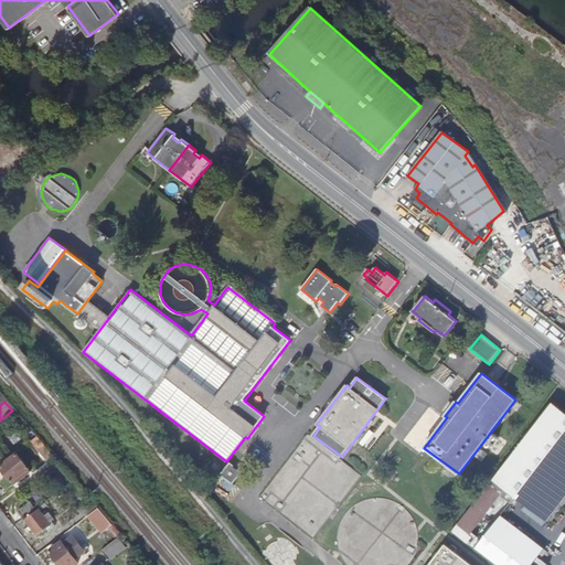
[(564,413),(553,404),(493,481),(543,518),(547,511),(552,514),(564,497),(564,413)]
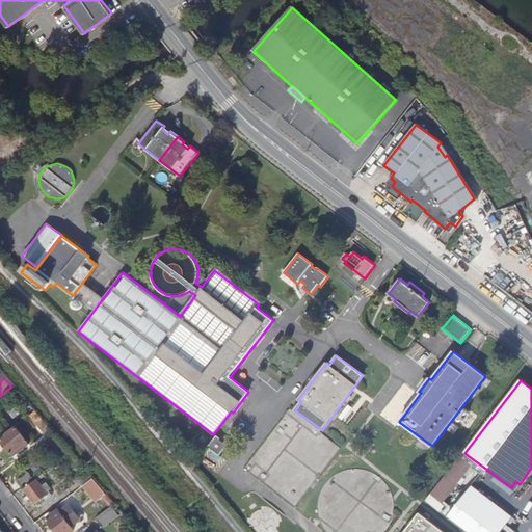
[(40,415),(35,409),(29,415),(41,428),(47,423),(44,420),(40,415)]
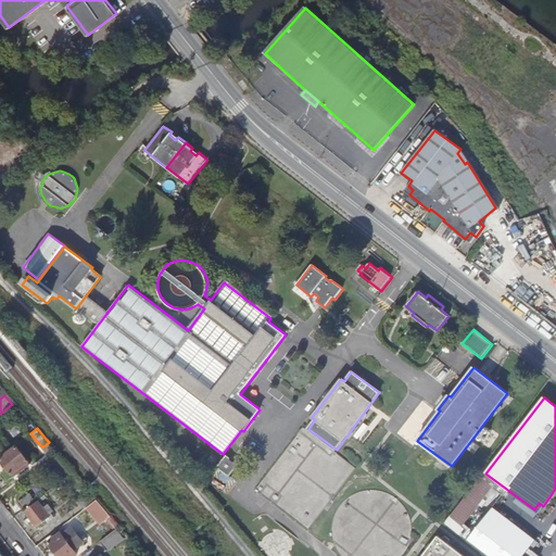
[(356,468),(303,428),(255,490),(308,530),(356,468)]
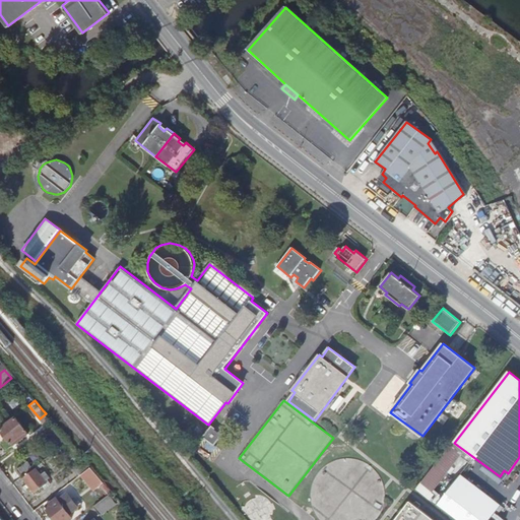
[(0,429),(12,444),(27,432),(16,417),(0,429)]
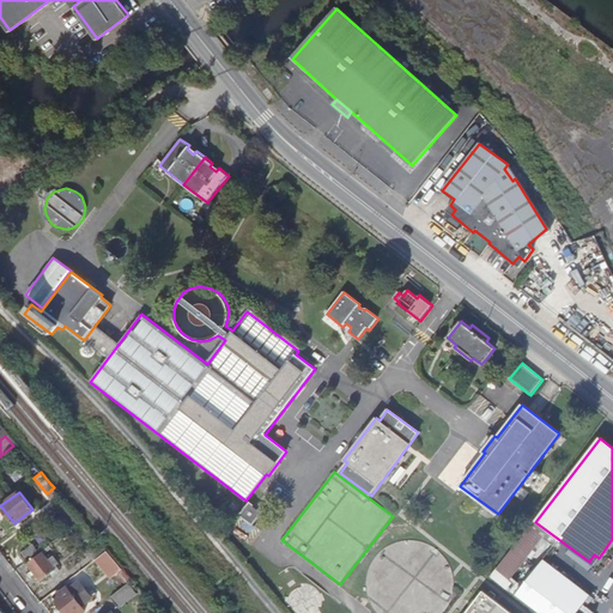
[(242,515),(253,523),(261,513),(250,504),(242,515)]
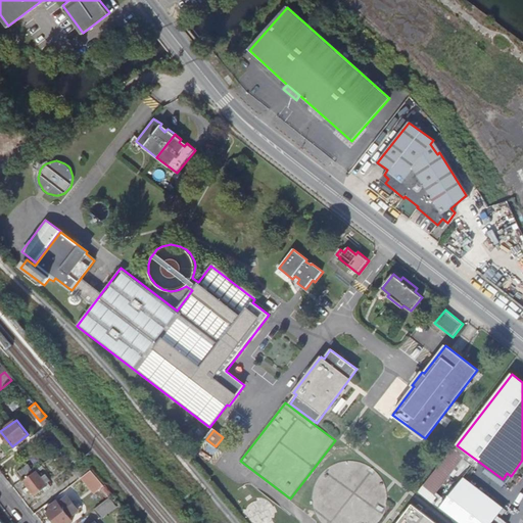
[(72,446),(68,443),(59,450),(64,457),(68,455),(76,462),(81,458),(72,446)]
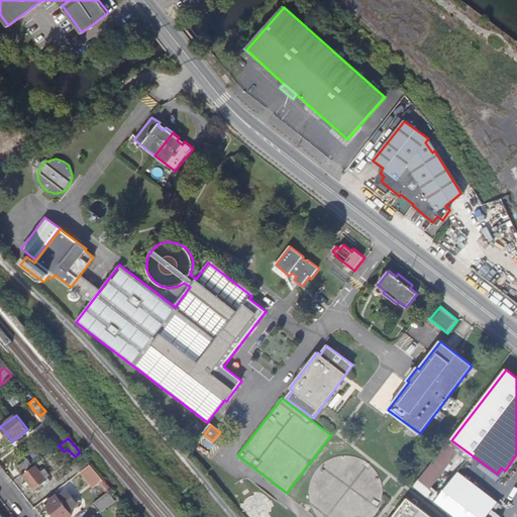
[(339,454),(328,459),(321,464),(317,470),(313,477),(311,483),(310,490),(311,499),(314,509),(319,516),(375,516),(377,515),(381,510),(385,500),(386,490),(383,478),(380,472),(374,463),(366,458),(359,455),(349,453),(339,454)]
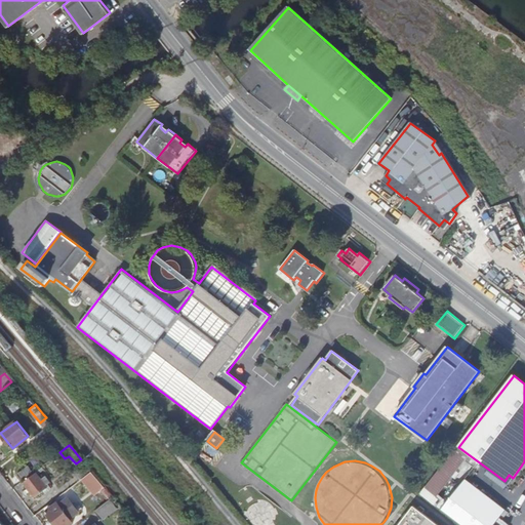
[(91,471),(86,465),(77,475),(81,480),(85,477),(91,471)]
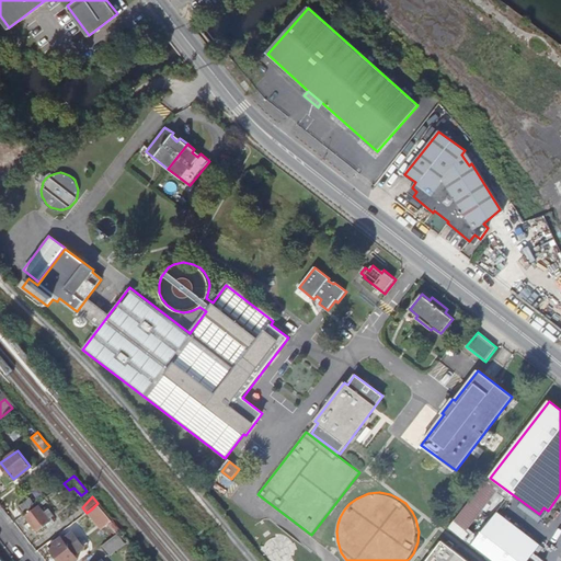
[(24,514),(36,505),(30,499),(19,507),(24,514)]
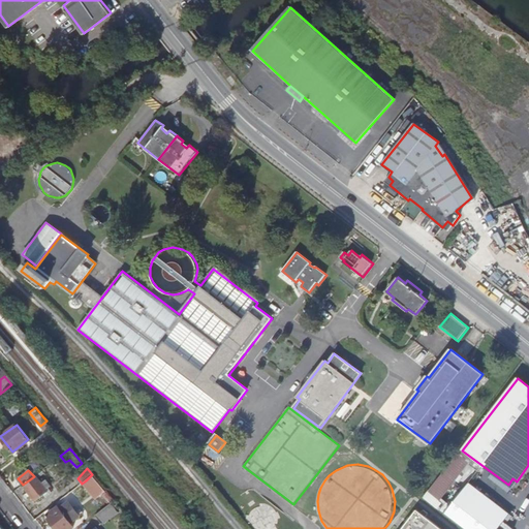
[(95,478),(92,474),(86,480),(89,485),(95,478)]
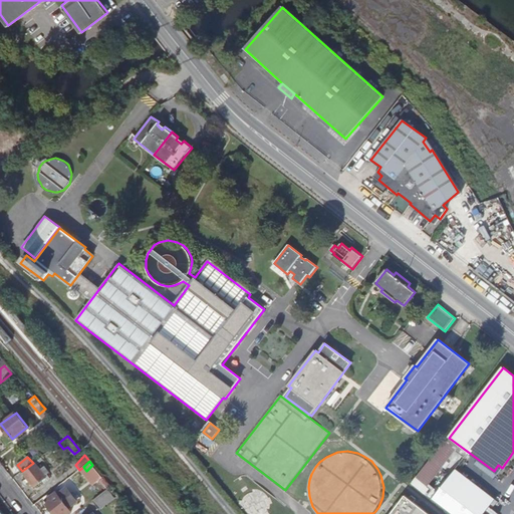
[(45,475),(49,472),(44,466),(41,469),(36,463),(23,473),(34,487),(47,477),(45,475)]
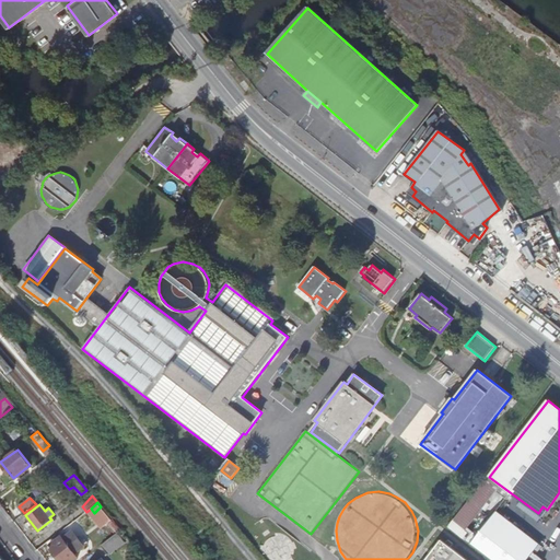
[(541,516),(547,510),(543,506),(538,513),(541,516)]
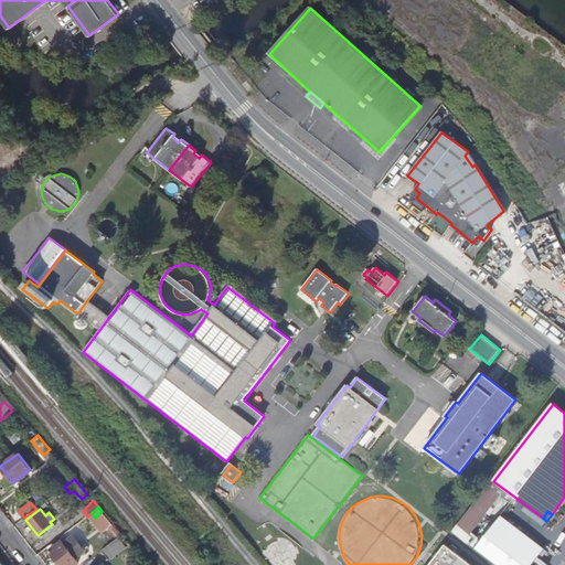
[(531,564),(537,556),(493,523),(476,547),(499,564),(531,564)]
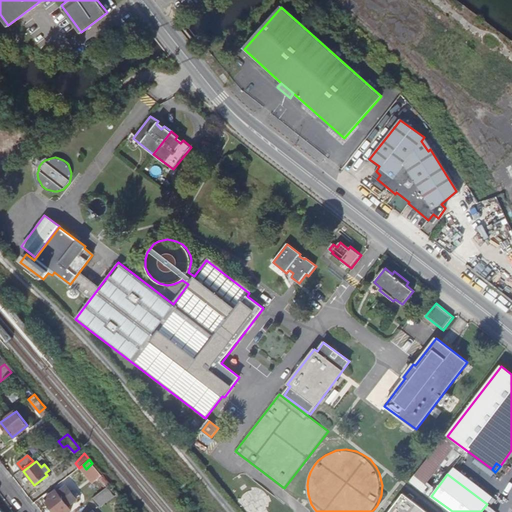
[(68,506),(76,499),(65,485),(57,492),(56,490),(45,499),(54,511),(68,511),(71,510),(68,506)]
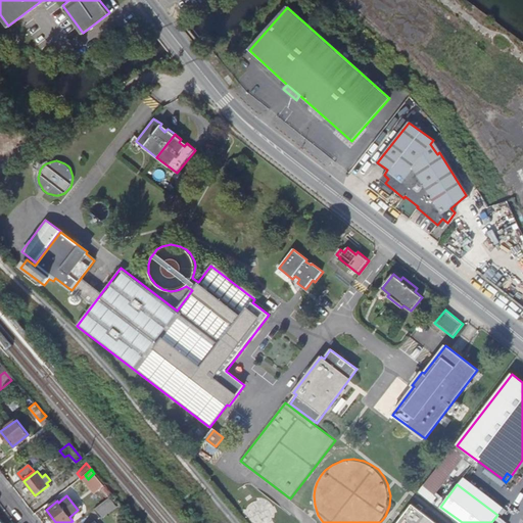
[(107,498),(92,511),(99,519),(114,508),(107,498)]
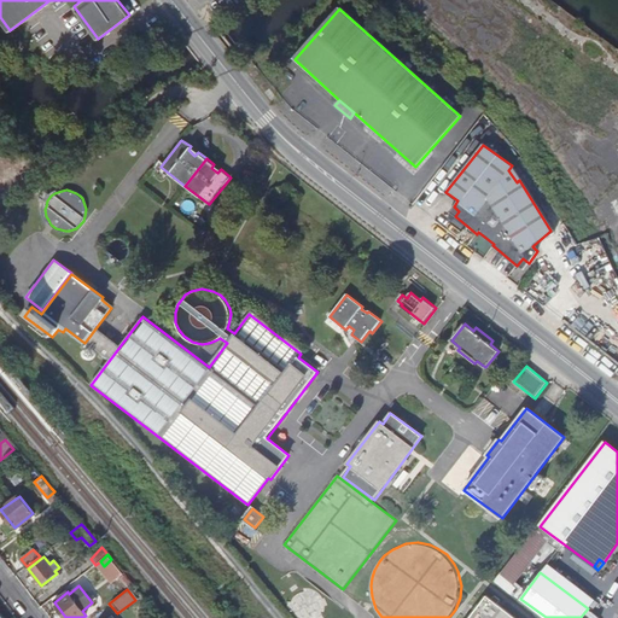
[(491,600),(488,596),(471,617),(514,617),(497,604),(500,600),(495,595),(491,600)]
